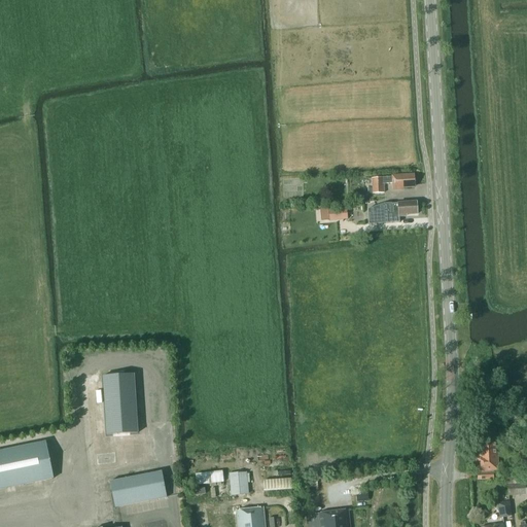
[(392,176),(392,177),(372,178),(373,188),(367,188),(369,194),(384,192),(384,184),(393,183),(393,189),(403,189),(403,187),(415,187),(414,175),(392,176)]
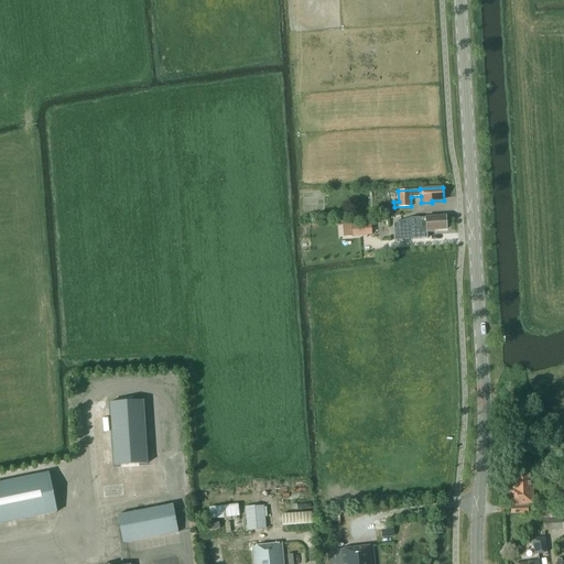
[(419,218),(411,218),(402,221),(403,238),(420,237),(420,230),(426,229),(426,232),(434,232),(435,230),(446,229),(445,216),(425,217),(419,218)]
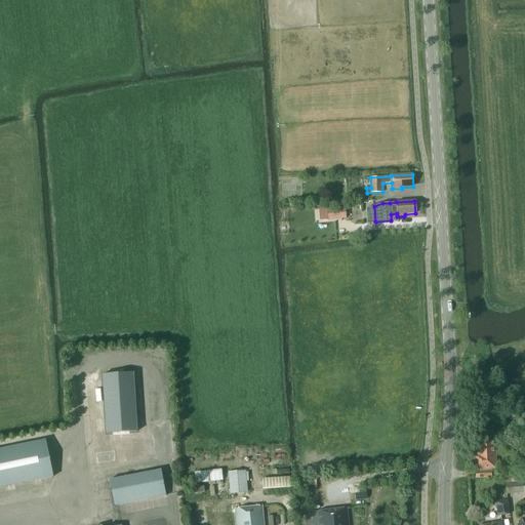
[(328,218),(347,216),(346,205),(327,206),(328,218)]
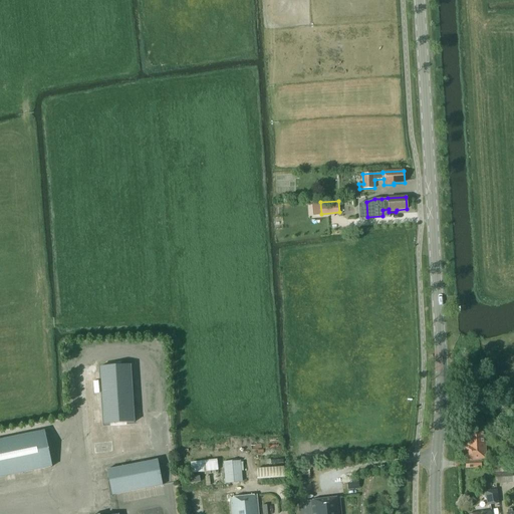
[(131,364),(100,366),(104,425),(135,423),(131,364)]
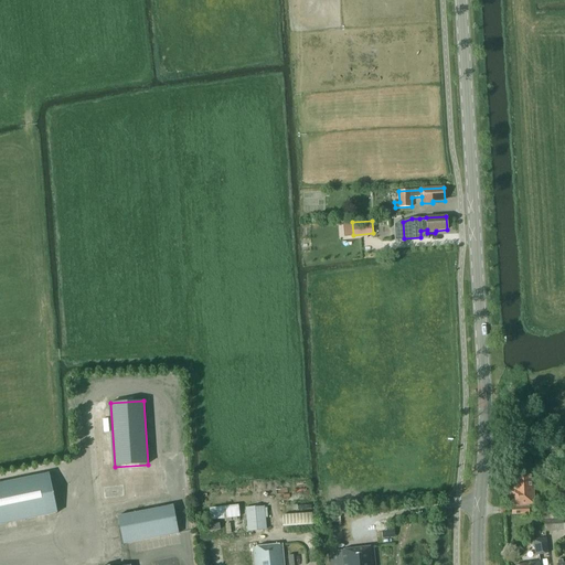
[(509,490),(511,505),(512,514),(529,513),(529,504),(534,504),(532,469),(512,470),(513,490),(509,490)]
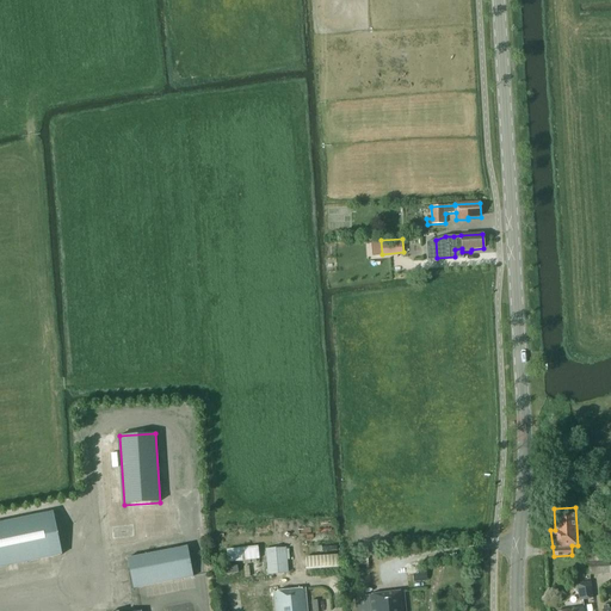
[(0,523),(0,568),(60,556),(51,513),(0,523)]
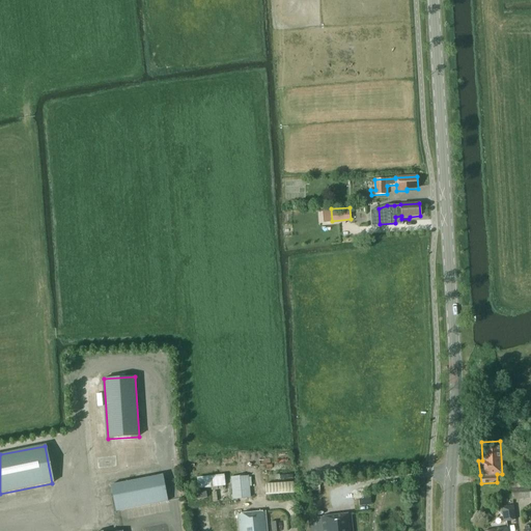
[(163,474),(111,484),(116,511),(168,501),(163,474)]
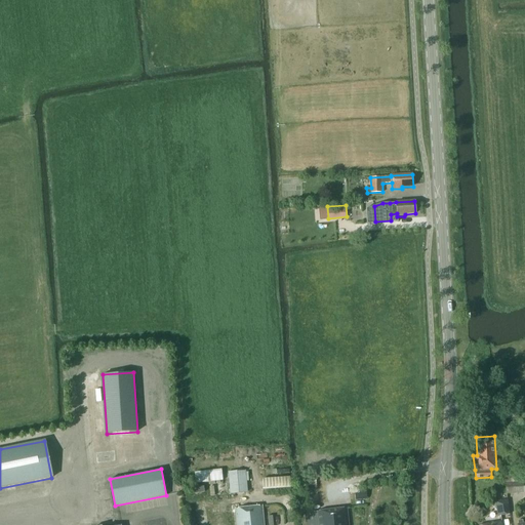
[(221,469),(195,472),(196,483),(223,480),(221,469)]
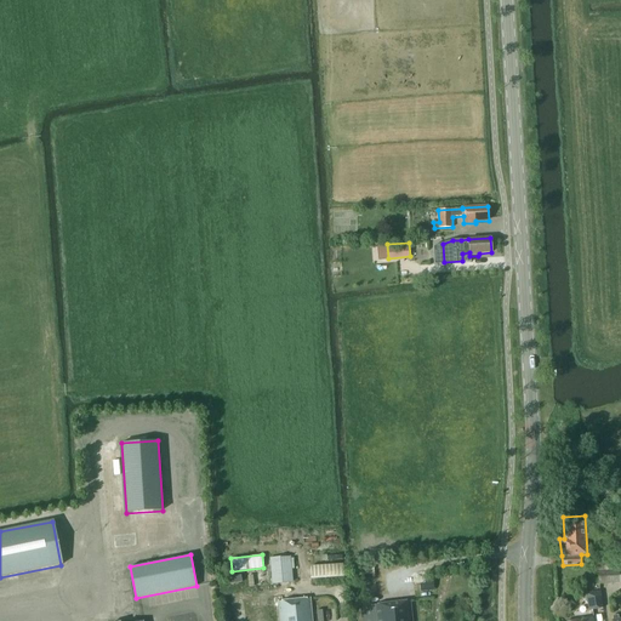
[(291,556),(269,558),(272,584),(294,582),(291,556)]
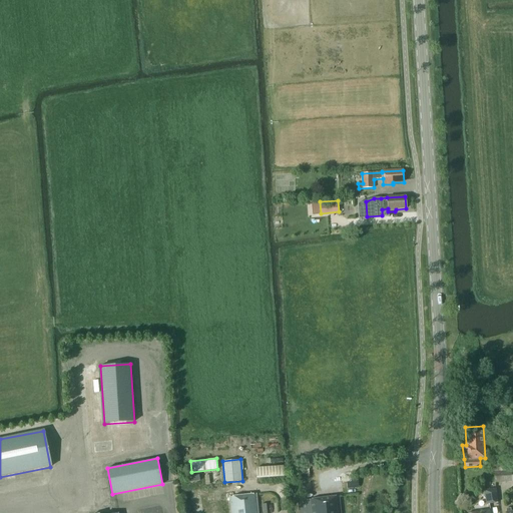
[(359,481),(348,482),(349,489),(360,488),(359,481)]
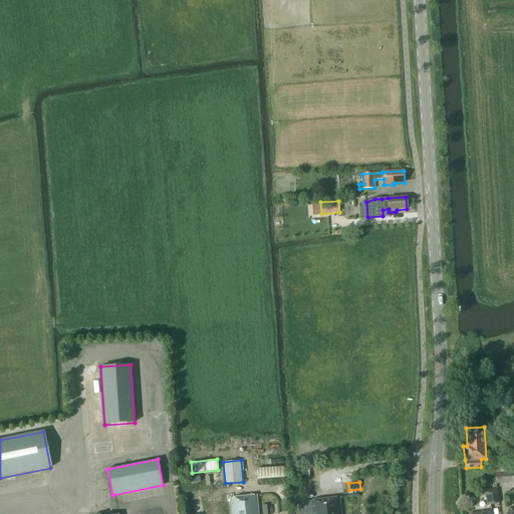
[(486,499),(487,505),(499,503),(497,489),(484,491),(486,499)]
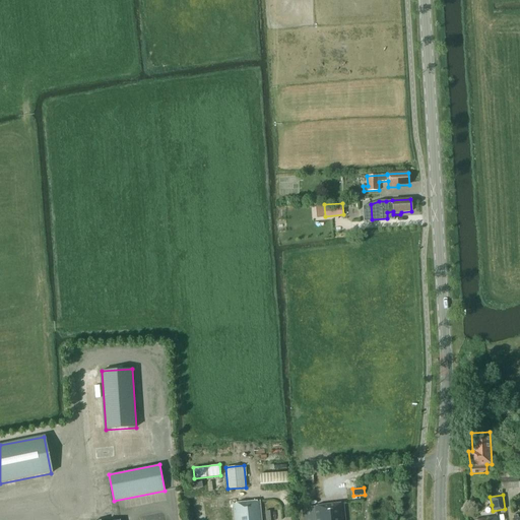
[(261,519),(260,502),(233,504),(234,519),(261,519)]
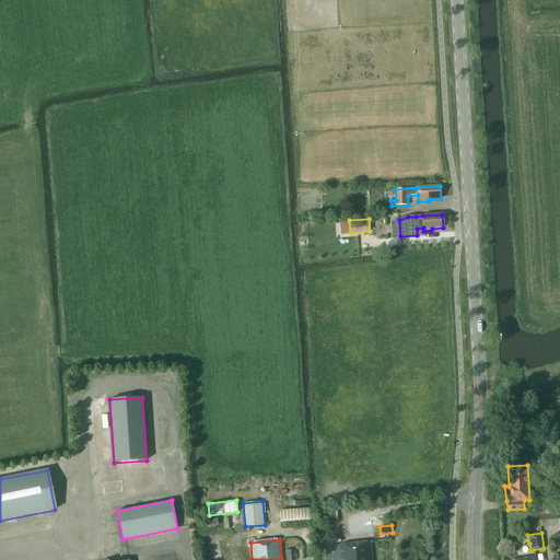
[(371,559),(370,541),(325,547),(326,559),(371,559)]
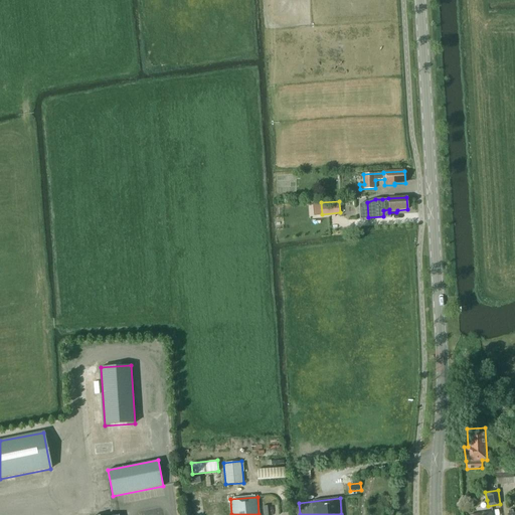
[(345,501),(346,514),(355,514),(354,500),(345,501)]
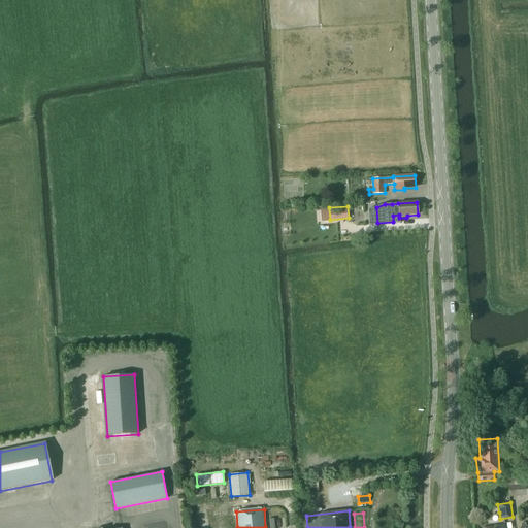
All buildings are outlined.
